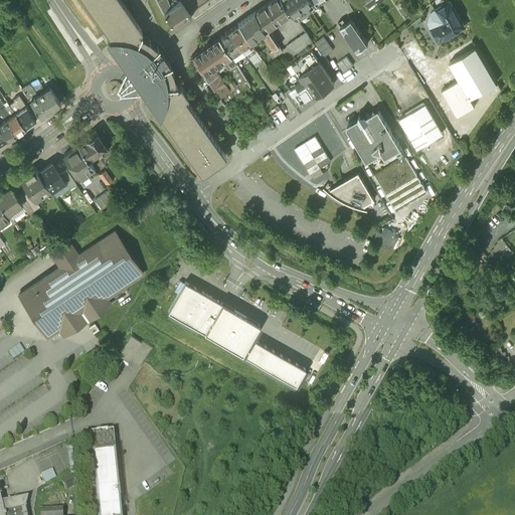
[(160,115),(201,174),(226,157),(184,98),(187,96),(180,84),(177,87),(174,81),(173,73),(169,63),(166,57),(162,51),(161,51),(157,46),(153,43),(149,39),(142,35),(141,36),(138,31),(141,29),(121,0),(83,0),(109,36),(107,37),(116,50),(115,47),(117,46),(120,51),(121,51),(124,56),(129,58),(134,61),(141,66),(140,67),(144,72),(148,80),(149,87),(149,92),(152,97),(155,102),(152,104),(160,115)]
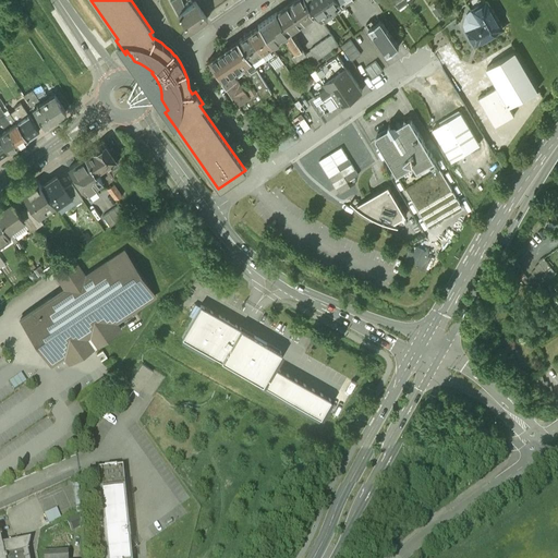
[(171,0),(170,1),(178,15),(185,10),(180,0),(171,0)]
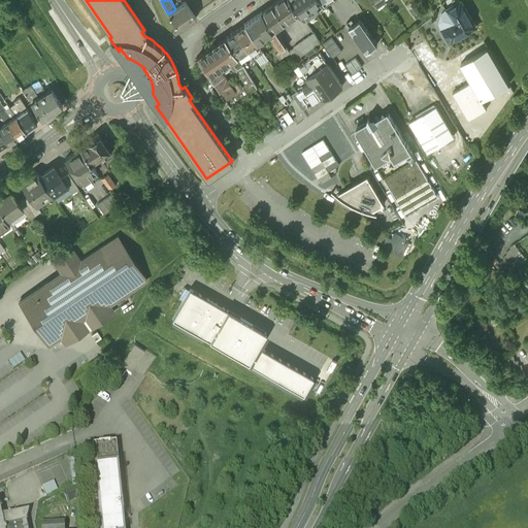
[(279,0),(262,13),(274,31),(299,13),(290,0),(279,0)]
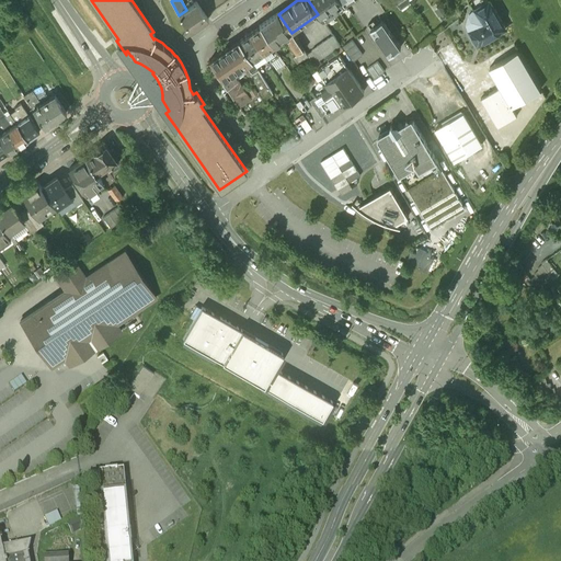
[(341,0),(308,0),(318,14),(323,22),(346,6),(345,4),(341,0)]
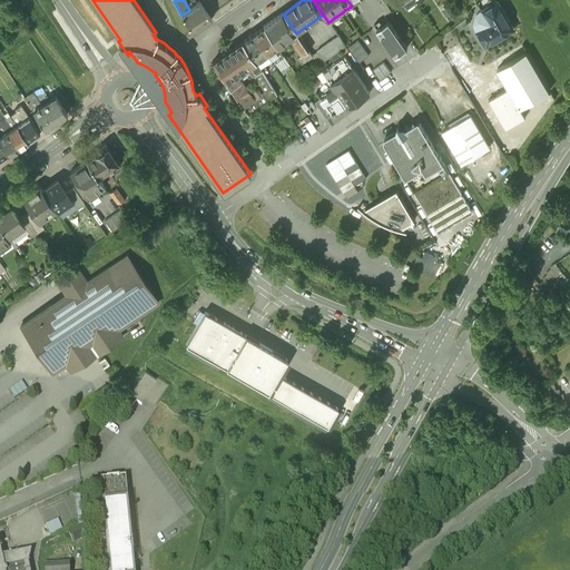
[(413,0),(412,0),(403,7),(406,11),(416,5),(413,0)]
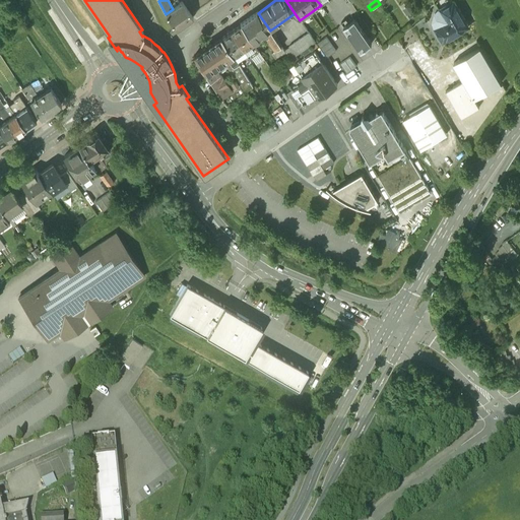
[(193,17),(182,2),(173,9),(166,14),(176,29),(193,17)]
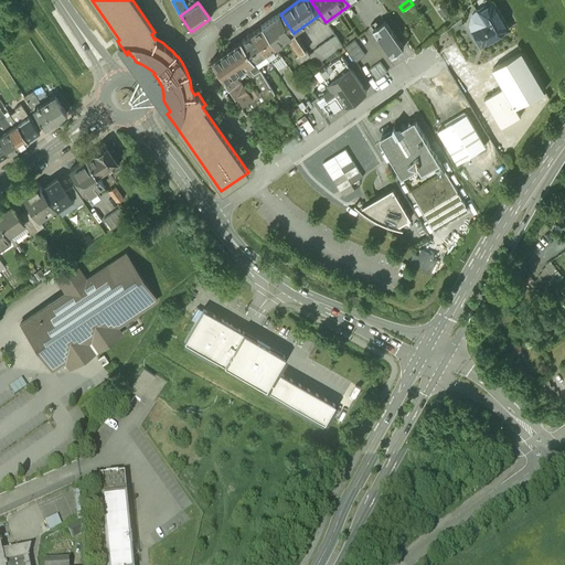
[(473,35),(481,49),(508,33),(491,7),(479,14),(476,13),(476,14),(471,18),(469,28),(471,33),(470,34),(473,35)]
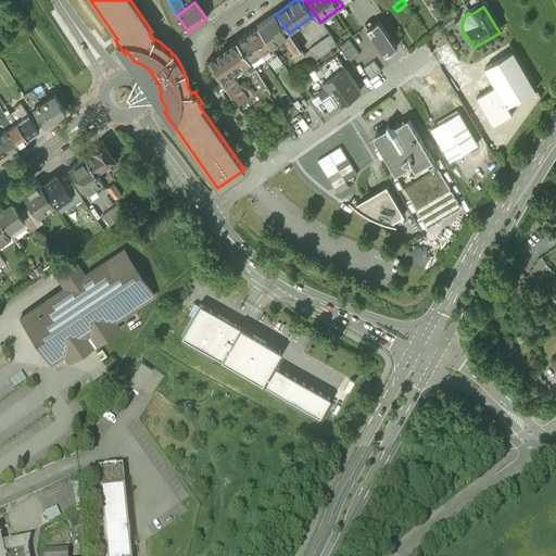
[(276,14),(257,26),(270,46),(289,33),(276,14)]
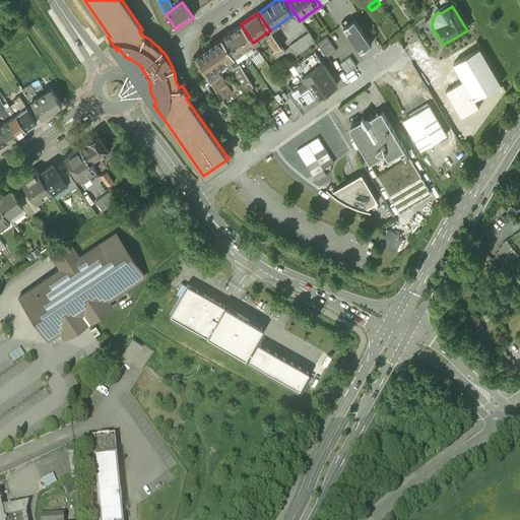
[(361,54),(372,46),(353,19),(342,26),(361,54)]
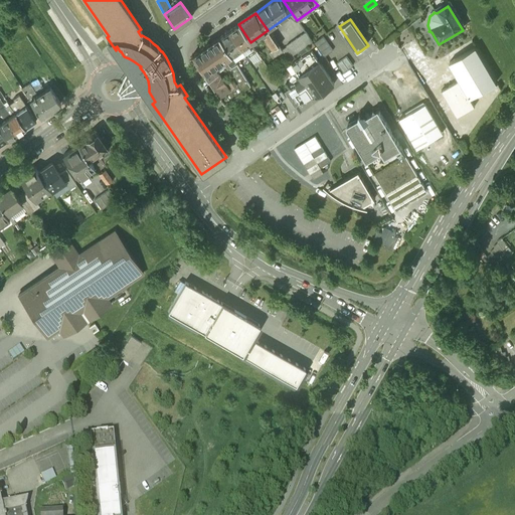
[(238,24),(228,31),(240,49),(250,42),(238,24)]
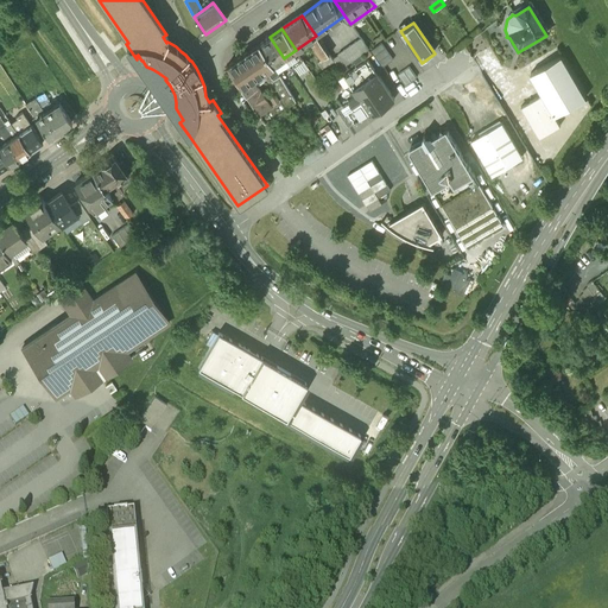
[(270,37),(258,45),(272,65),(284,58),(270,37)]
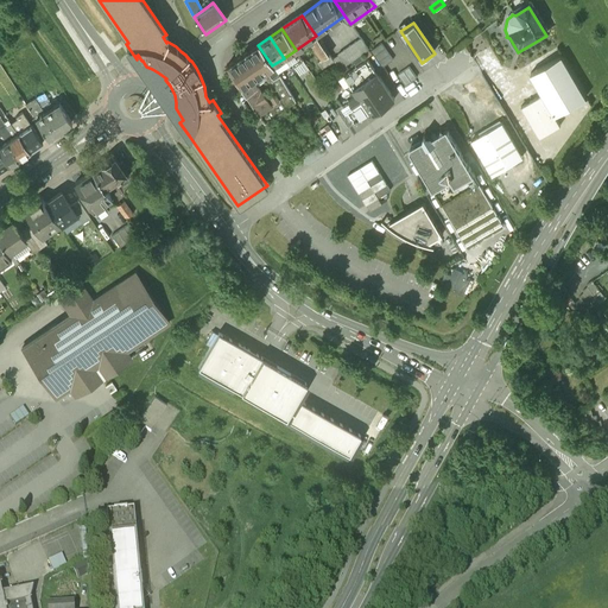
[(331,59),(340,70),(368,51),(361,39),(331,59)]
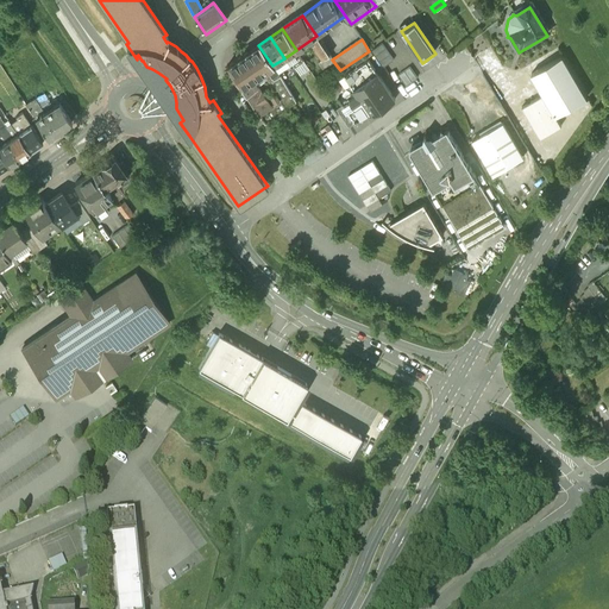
[(326,58),(330,56),(320,42),(313,46),(326,66),(330,63),(326,58)]
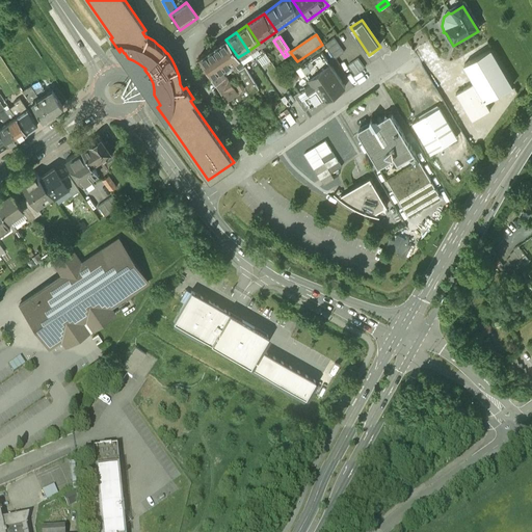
[(120,52),(110,38),(108,40),(164,120),(165,118),(157,107),(160,105),(157,100),(154,95),(154,89),(153,83),(149,75),(144,70),(145,69),(138,63),(133,60),(128,58),(125,53),(124,53),(121,48),(118,49),(120,52)]
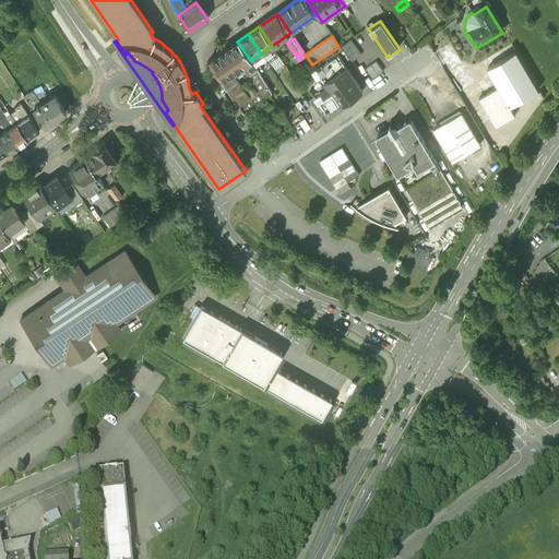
[(349,40),(340,48),(351,63),(360,57),(349,40)]
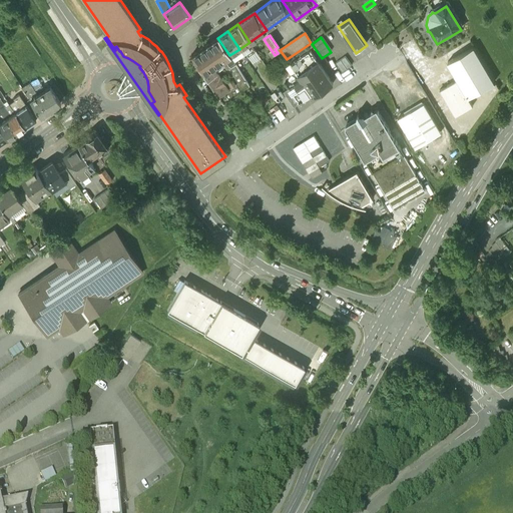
[(191,56),(206,79),(214,73),(216,73),(211,67),(220,61),(221,61),(229,55),(217,38),(191,56)]
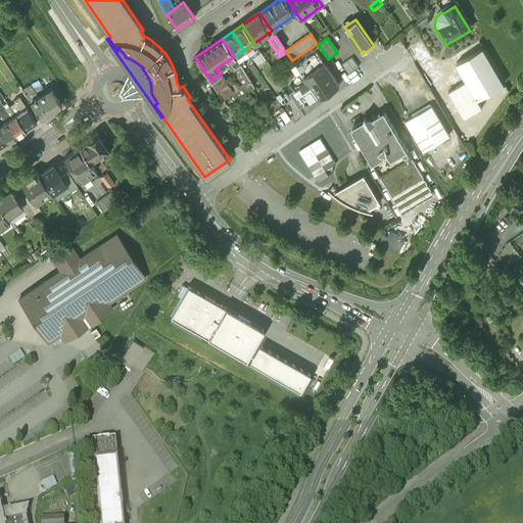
[(476,103),(504,87),(482,51),(456,67),(466,85),(447,96),(463,123),(481,112),(476,103)]
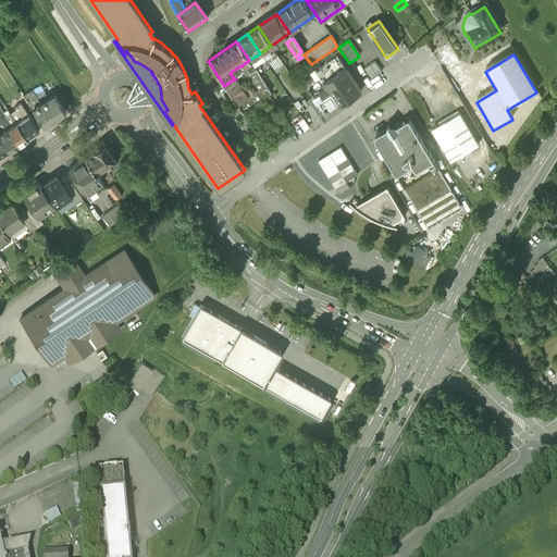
[(326,88),(313,97),(325,113),(337,104),(339,107),(361,93),(336,57),(314,71),(326,88)]
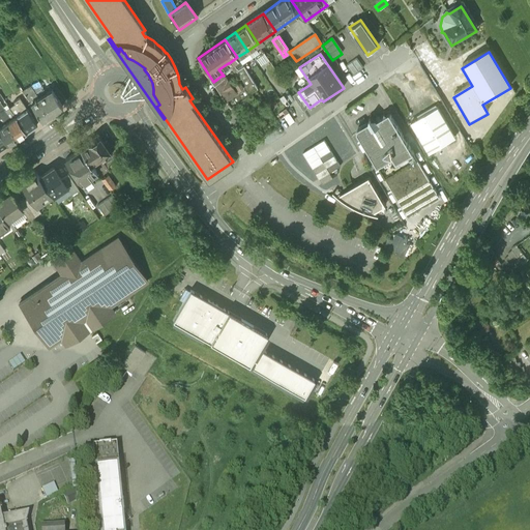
[(347,66),(353,77),(363,69),(357,60),(347,66)]
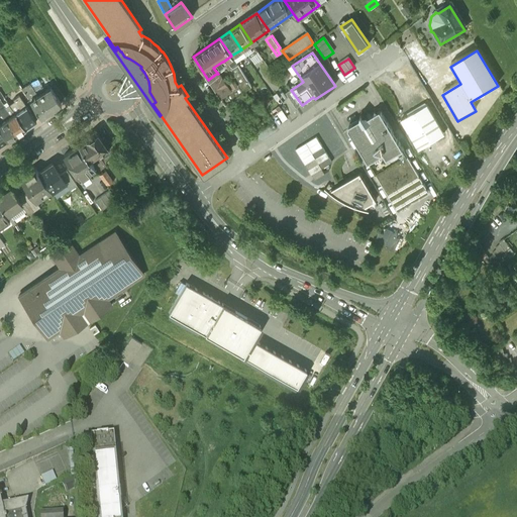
[(250,87),(237,65),(232,69),(242,84),(240,86),(239,84),(233,88),(231,85),(228,87),(226,86),(224,87),(216,74),(208,80),(224,104),(250,87)]
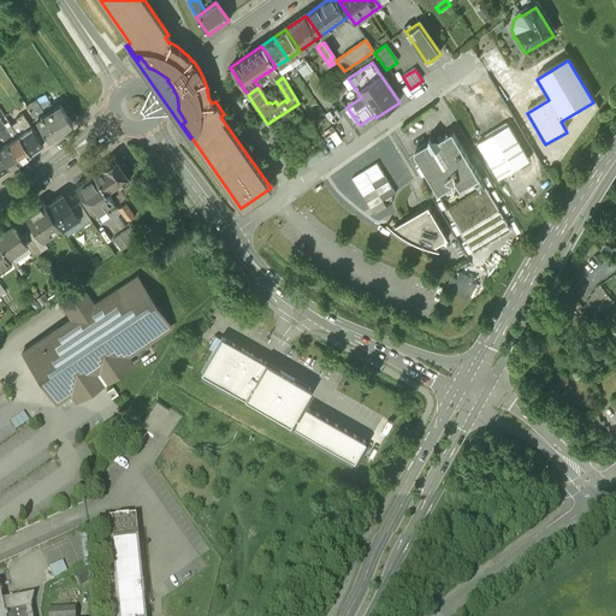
[(27,105),(49,138),(72,123),(63,108),(59,102),(53,106),(49,101),(41,107),(35,99),(27,105)]
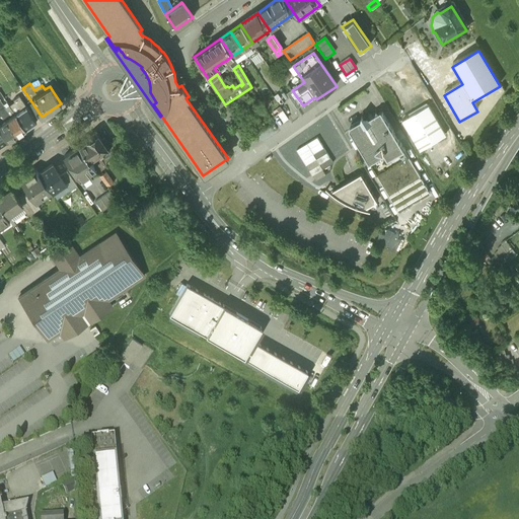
[(303,105),(292,90),(287,94),(297,109),(303,105)]
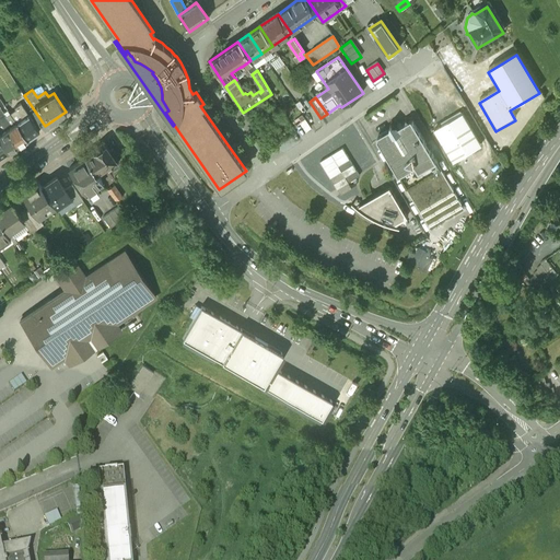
[(13,118),(15,121),(27,138),(44,126),(32,107),(30,109),(32,112),(28,114),(21,103),(14,107),(15,108),(10,113),(13,118)]
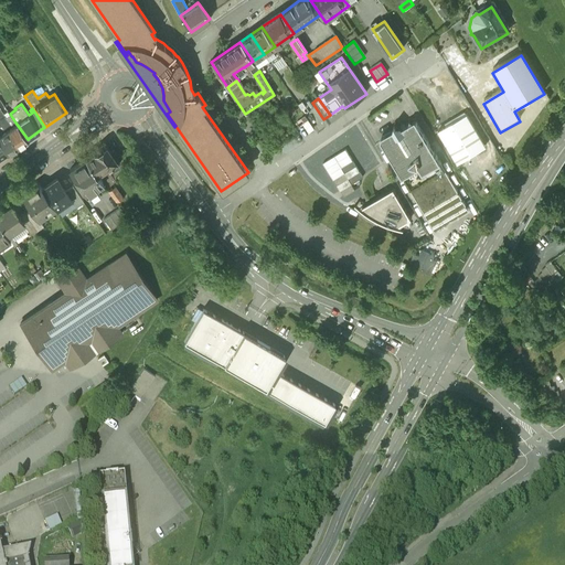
[(0,119),(18,146),(28,139),(16,123),(13,119),(10,114),(6,116),(0,107),(0,119)]
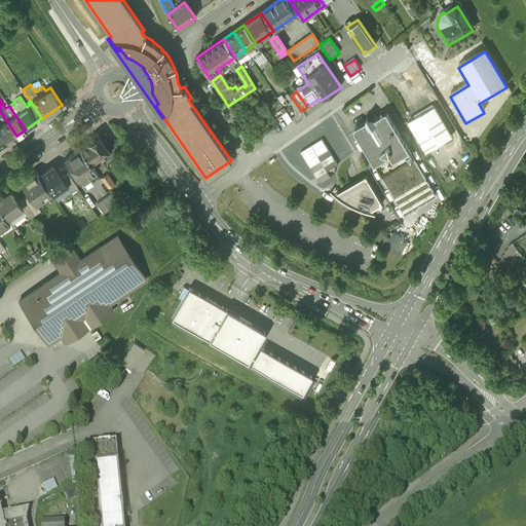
[(434,109),(408,124),(425,154),(452,139),(434,109)]
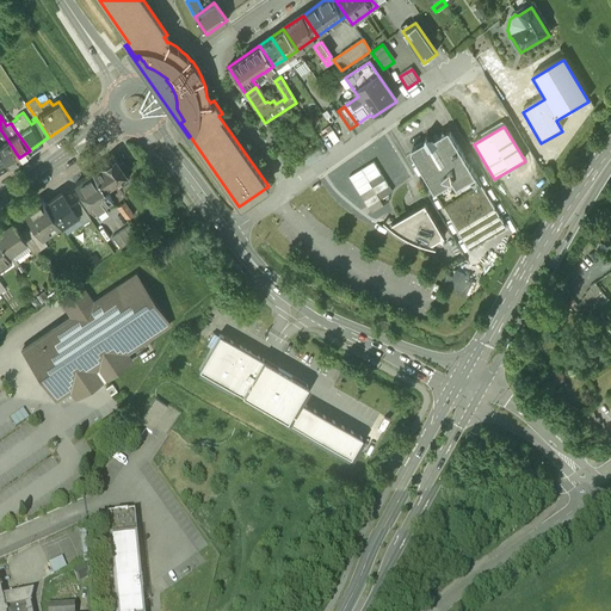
[(0,153),(4,159),(7,164),(7,165),(19,158),(0,129),(0,153)]
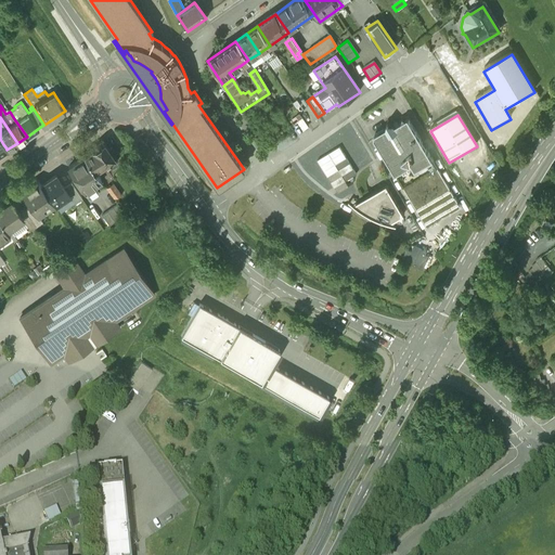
[(426,230),(460,209),(407,120),(405,120),(401,120),(401,124),(394,128),(392,126),(386,125),(386,130),(374,137),(373,140),(426,230)]
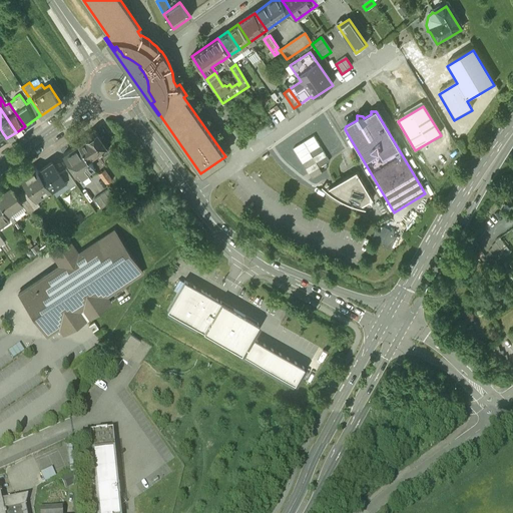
[(327,125),(316,131),(323,142),(333,136),(327,125)]
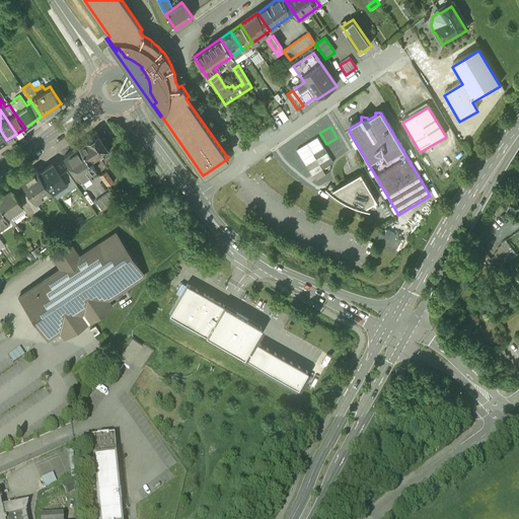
[(87,140),(79,146),(88,158),(96,153),(99,157),(108,150),(105,146),(107,145),(105,142),(104,143),(95,131),(86,138),(87,140)]
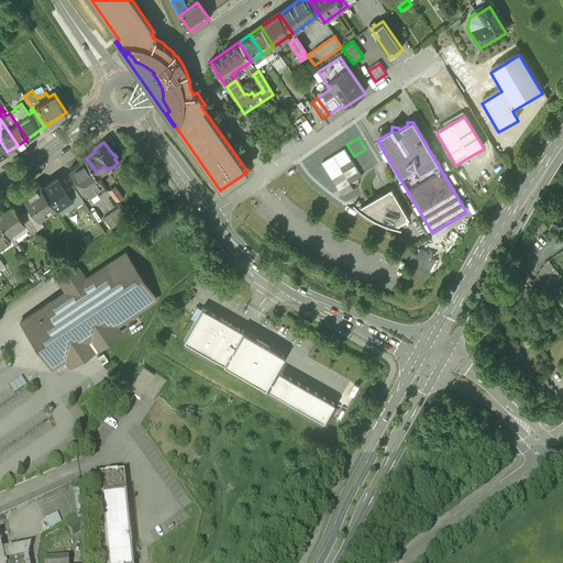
[(86,158),(86,157),(68,169),(86,192),(102,181),(96,172),(86,158)]
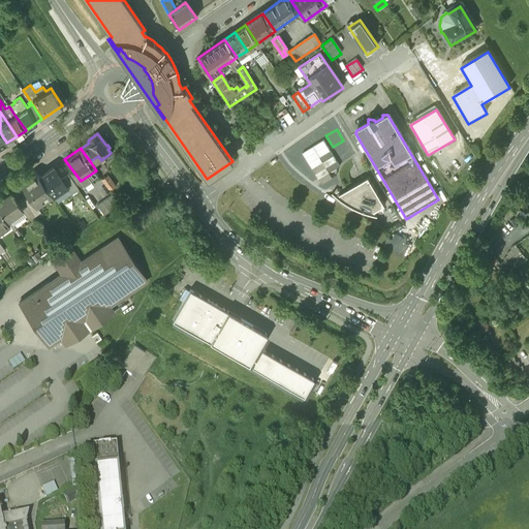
[(53,165),(38,176),(51,191),(54,196),(67,187),(68,186),(62,178),(53,165)]
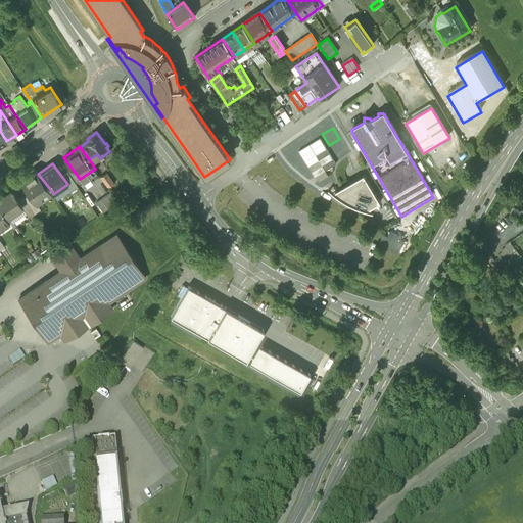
[(36,170),(20,181),(29,193),(35,203),(36,202),(45,196),(43,194),(50,189),(38,174),(36,170)]
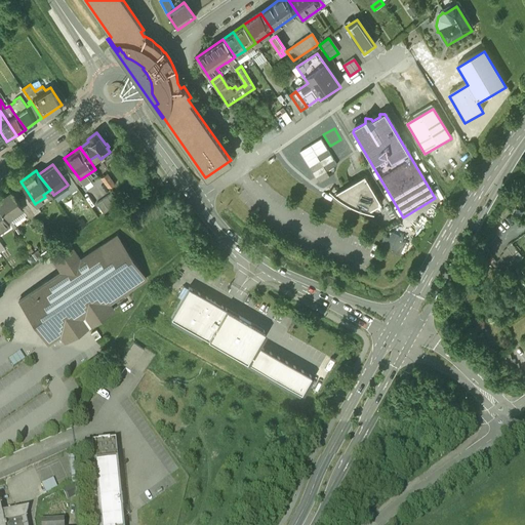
[(68,185),(67,186),(72,194),(80,189),(68,172),(62,176),(68,185)]
